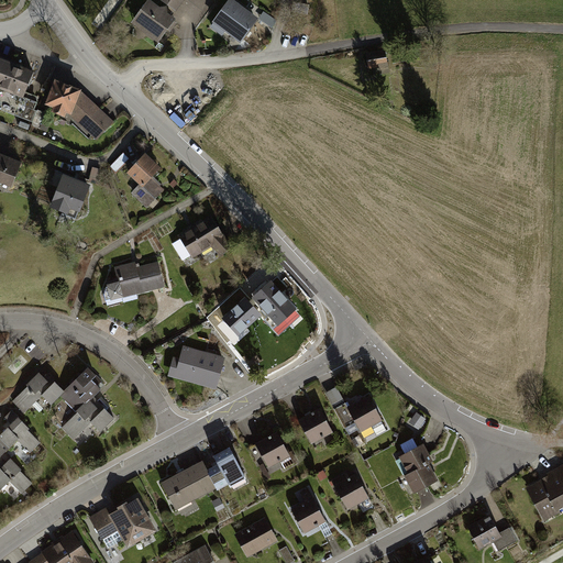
[(164,0),(176,10),(184,0),(164,0)]
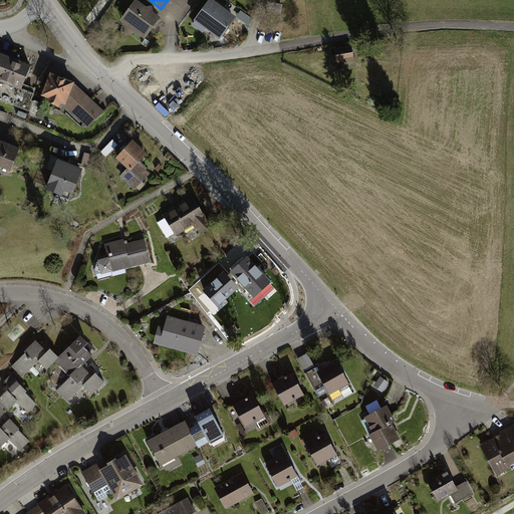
[(212,0),(208,0),(191,26),(199,31),(200,28),(205,32),(207,30),(221,40),(237,16),(212,0)]
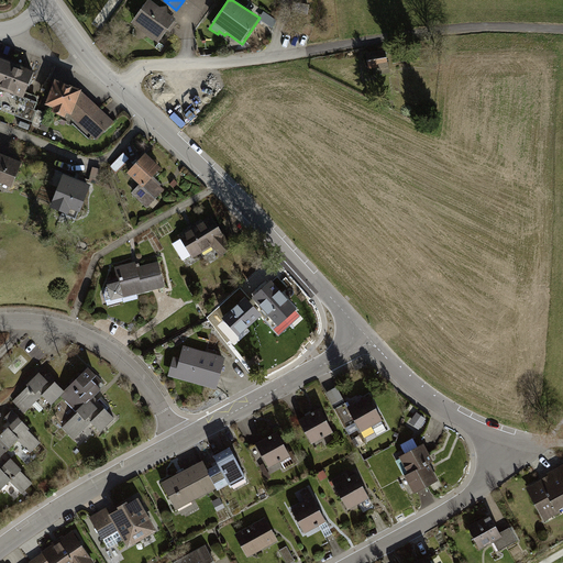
[(150,2),(134,22),(158,42),(175,21),(167,13),(166,7),(158,8),(150,2)]
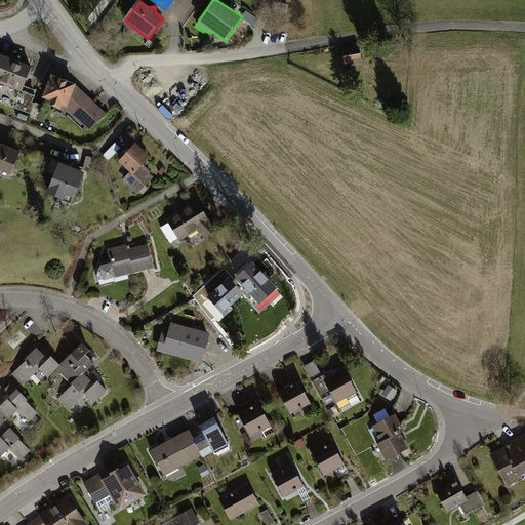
[(359,47),(341,50),(345,66),(353,64),(355,71),(364,69),(359,47)]
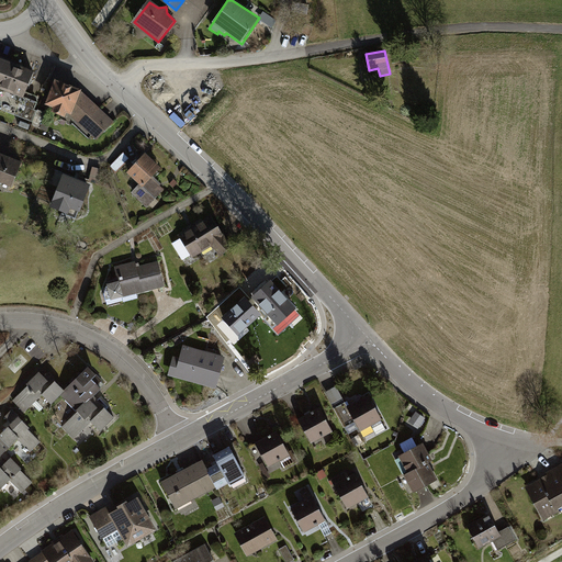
[(4,56),(0,54),(0,89),(23,99),(18,113),(31,120),(41,98),(29,92),(36,72),(3,58),(4,56)]
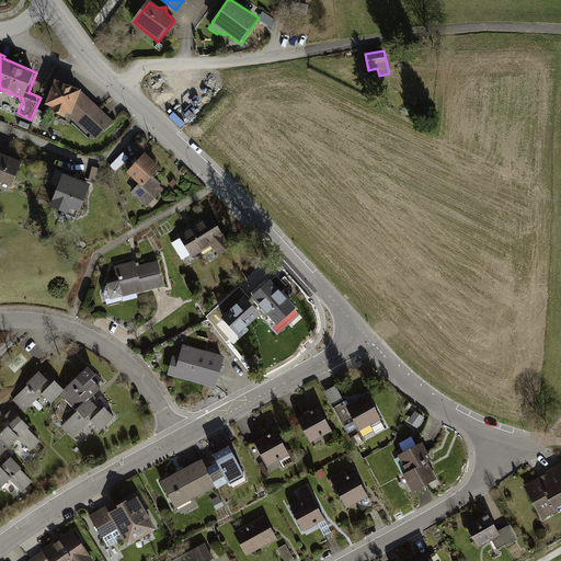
[(56,80),(46,105),(55,109),(53,114),(66,118),(68,113),(73,115),(82,92),(82,90),(56,80)]
